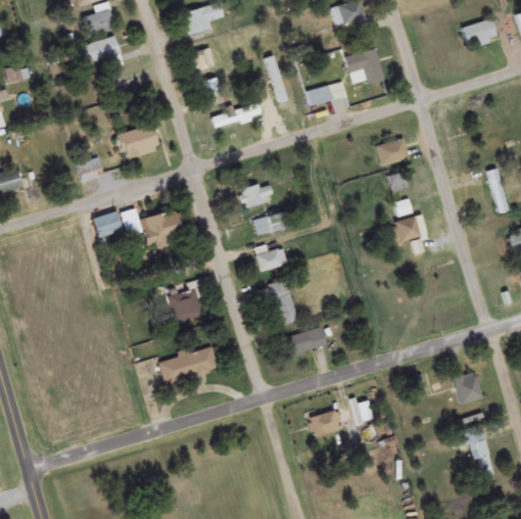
[(339,31),(367,20),(359,0),(352,0),(331,8),(339,31)]
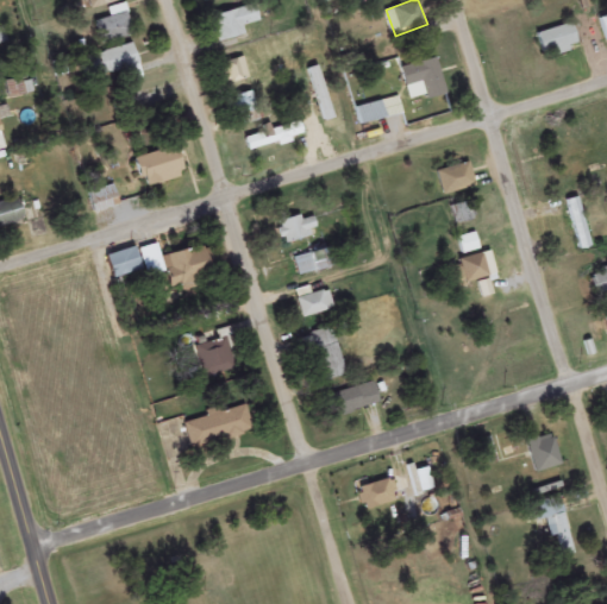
[(245,32),(244,25),(260,20),(255,2),(211,16),(219,41),(245,32)]
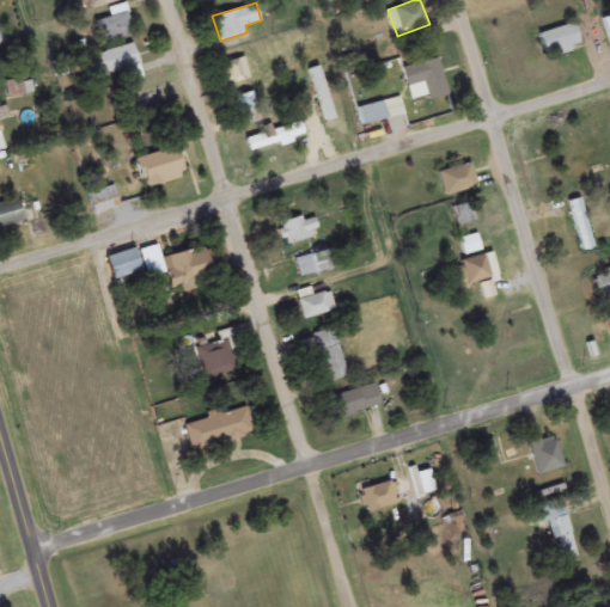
[(135,34),(126,4),(110,8),(113,16),(97,20),(104,43),(135,34)]
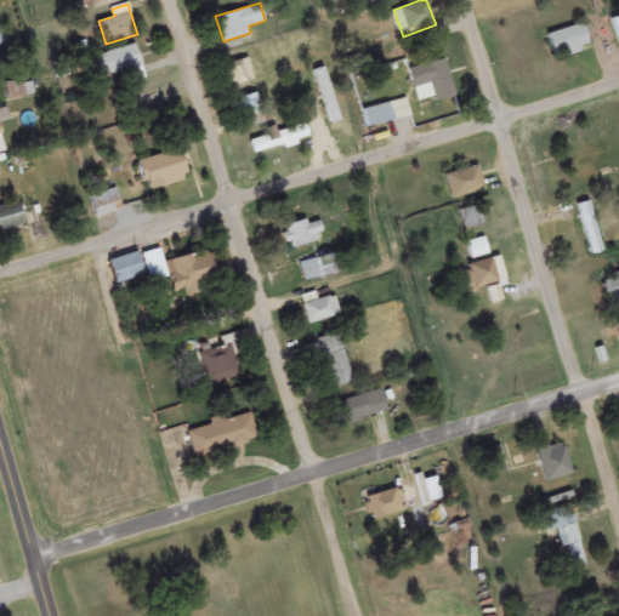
[(556,56),(591,44),(583,21),(547,33),(556,56)]
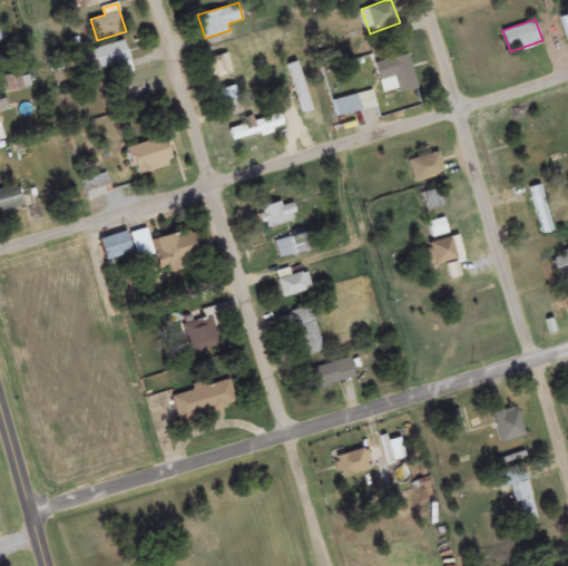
[(0,42),(9,40),(5,22),(0,23),(0,42)]
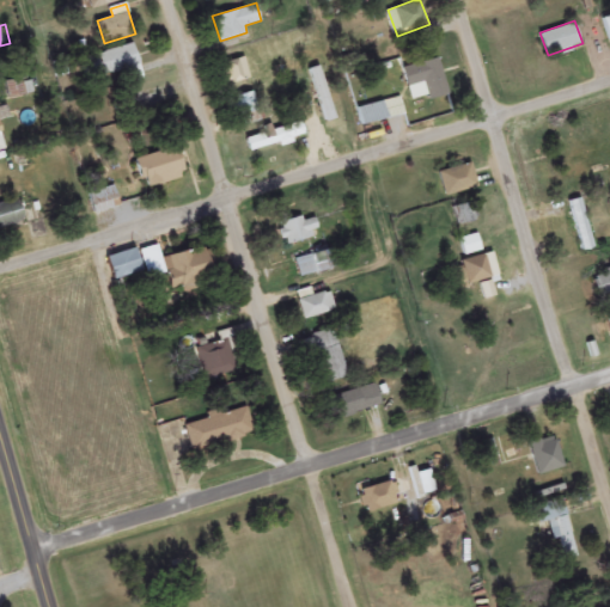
[(126,68),(129,81),(145,78),(135,43),(86,56),(92,78),(126,68)]
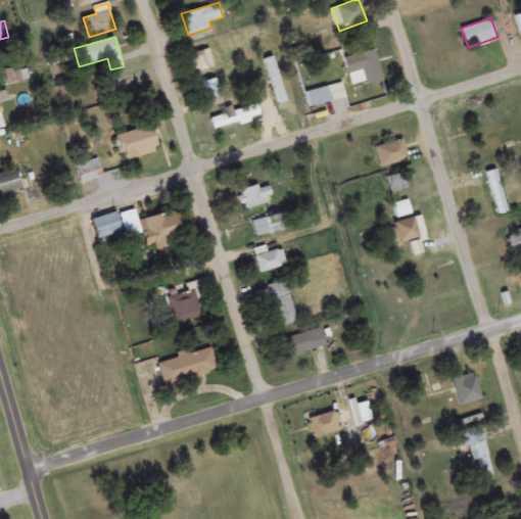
[(382,79),(376,48),(345,55),(352,86),(382,79)]
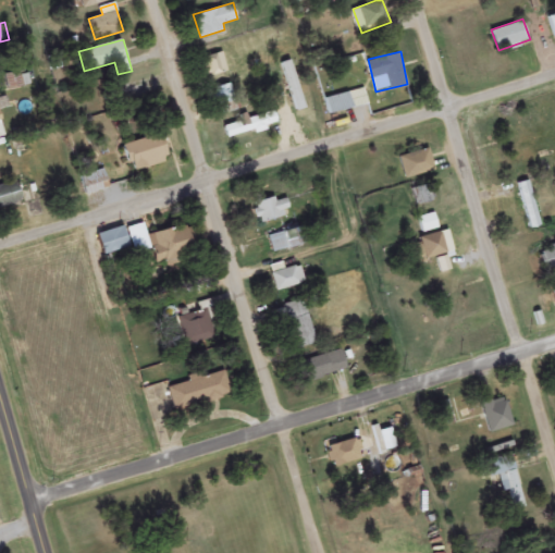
[(325,97),(331,112),(353,106),(347,90),(325,97)]
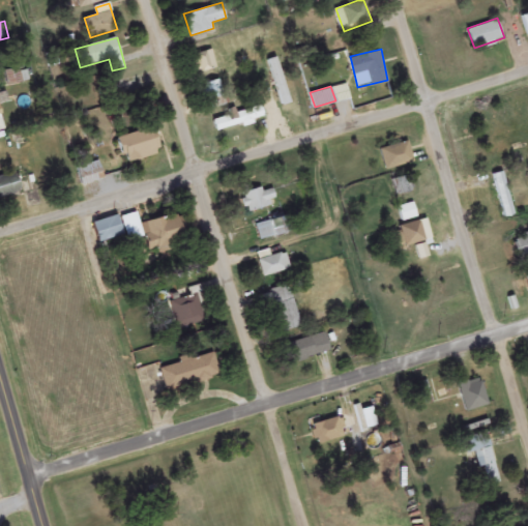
[(214,117),(217,130),(265,118),(262,106),(214,117)]
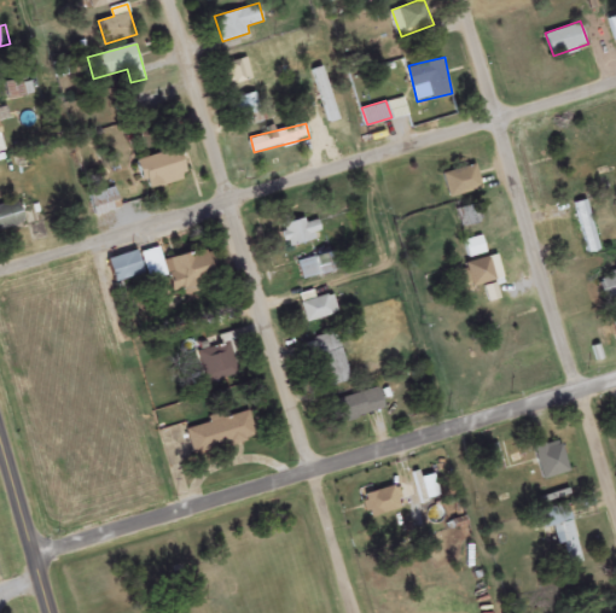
[(145,190),(187,176),(179,146),(137,159),(145,190)]
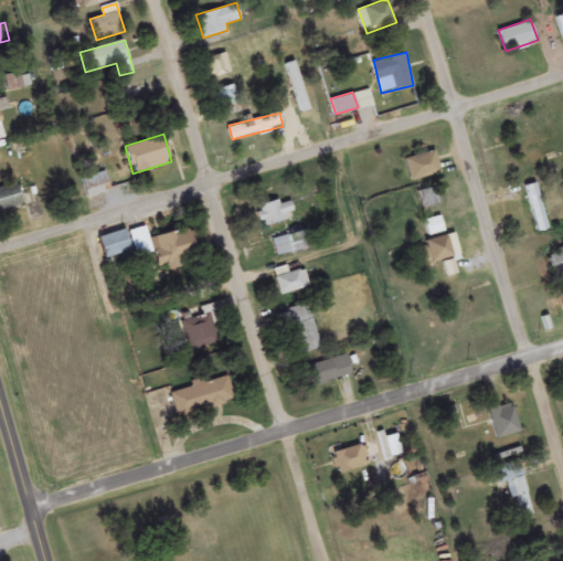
[(409,179),(441,171),(436,149),(404,157),(409,179)]
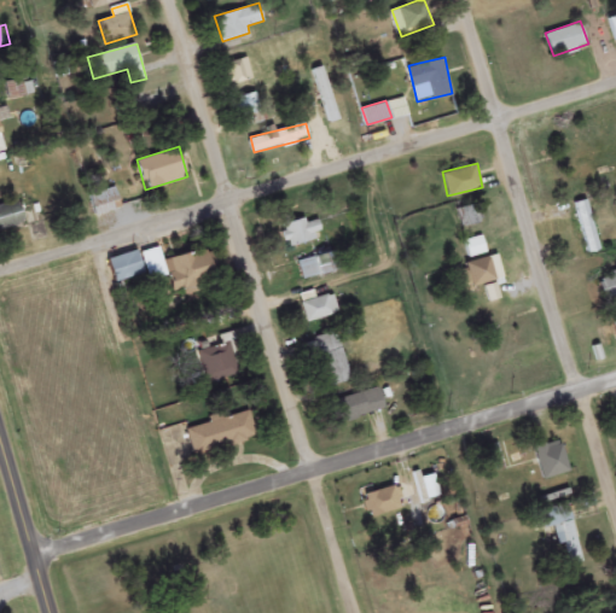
[(89,196),(97,215),(123,205),(115,186),(89,196)]
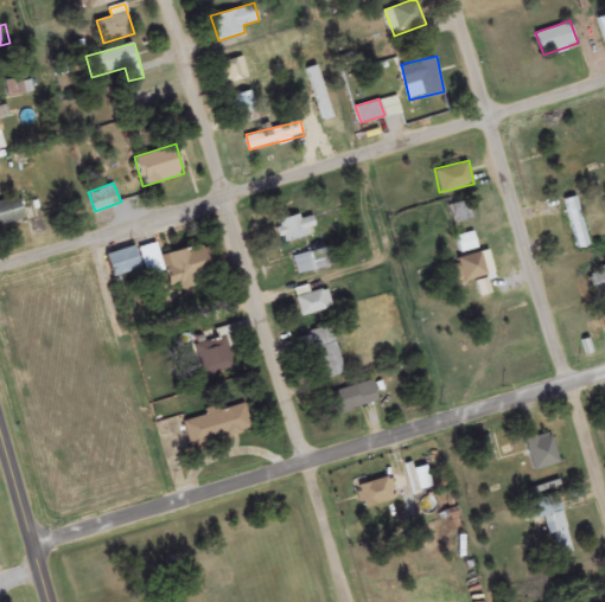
[(591,243),(578,194),(566,198),(579,247),(591,243)]
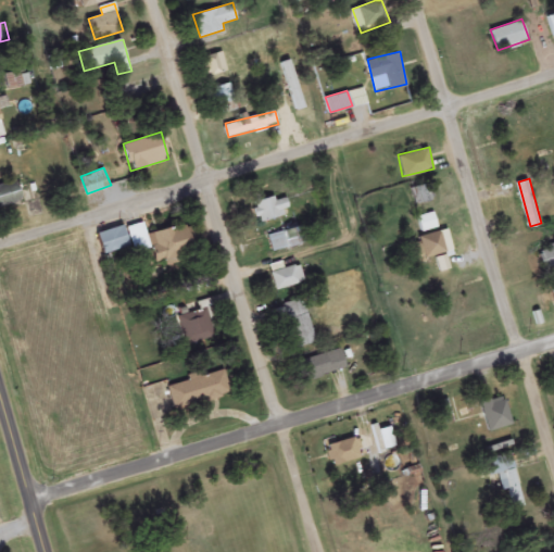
[(15,180),(0,184),(0,205),(21,201),(15,180)]
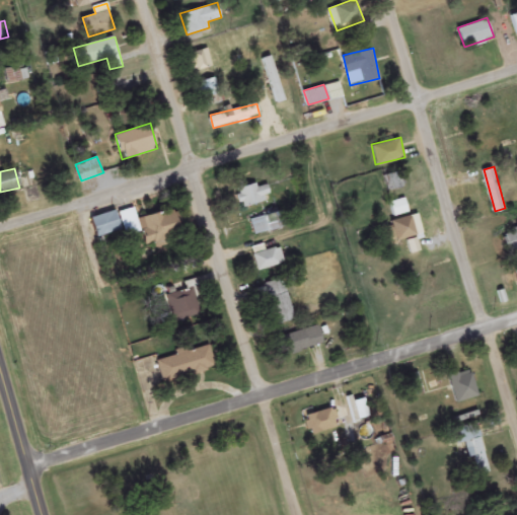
[(402,172),(387,172),(388,186),(403,186),(402,172)]
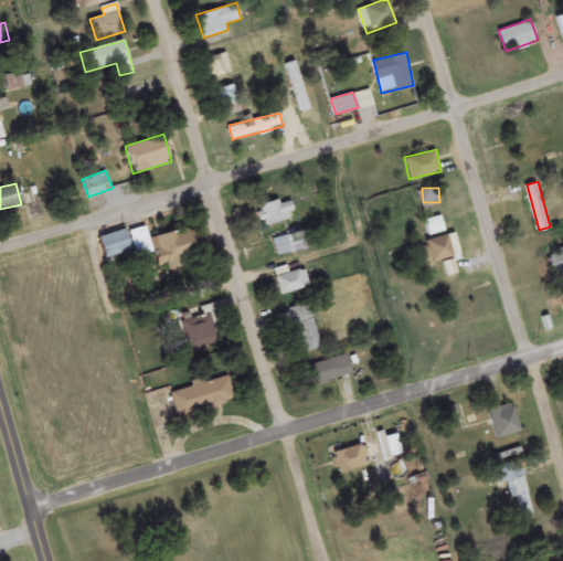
[(293,198),(258,203),(262,223),(296,219),(293,198)]
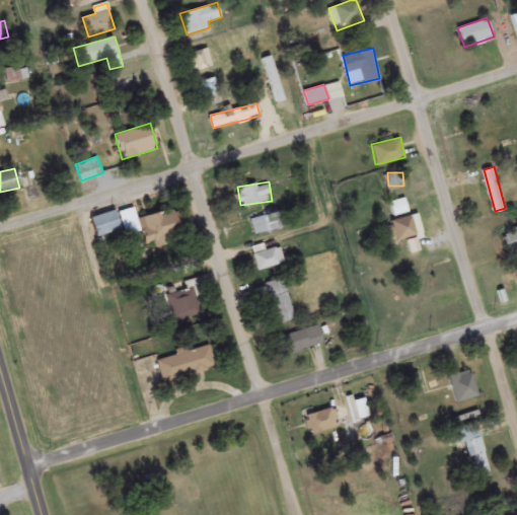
[(394,215),(410,210),(405,196),(390,200),(394,215)]
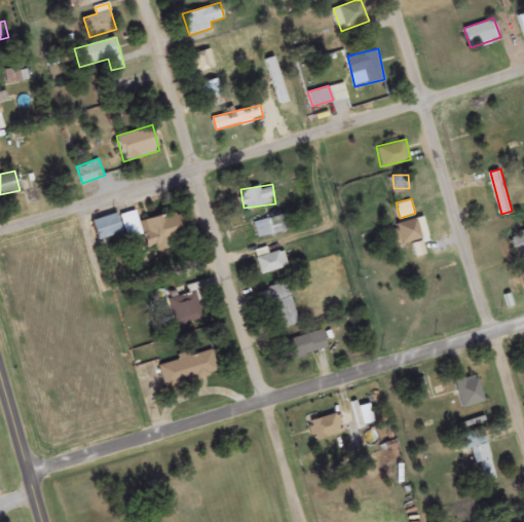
[(127,237),(142,233),(147,251),(181,241),(173,212),(139,221),(136,210),(121,213),(127,237)]
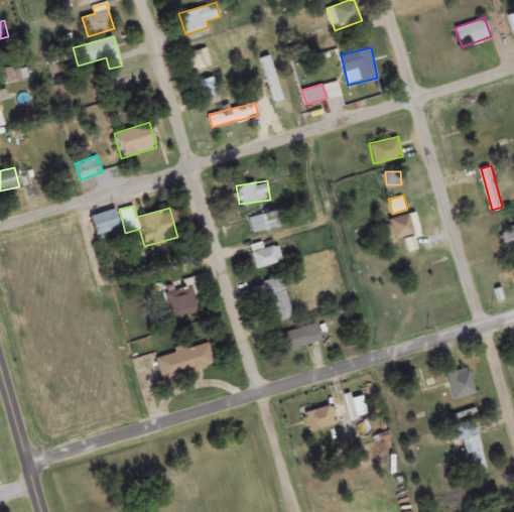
[(120,228),(114,209),(90,215),(95,234),(120,228)]
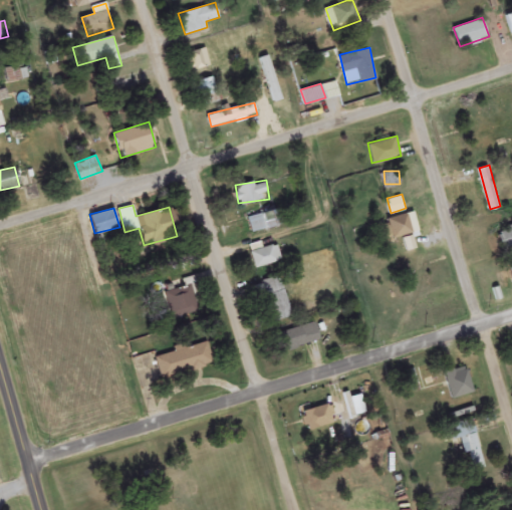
[(249,215),(253,230),(282,224),(278,209),(249,215)]
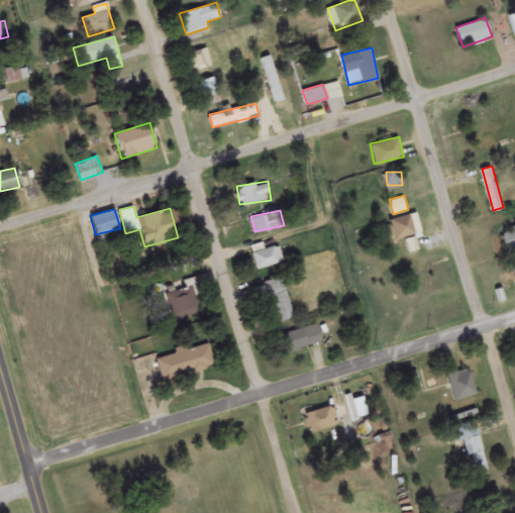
[(417,212),(389,218),(394,237),(422,231),(417,212)]
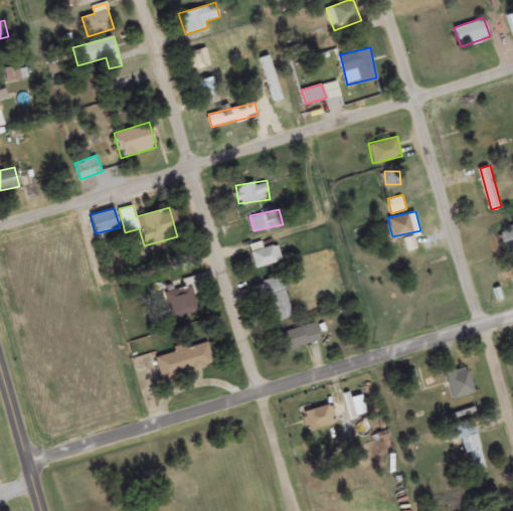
[(512,231),(503,231),(503,245),(512,245),(512,231)]
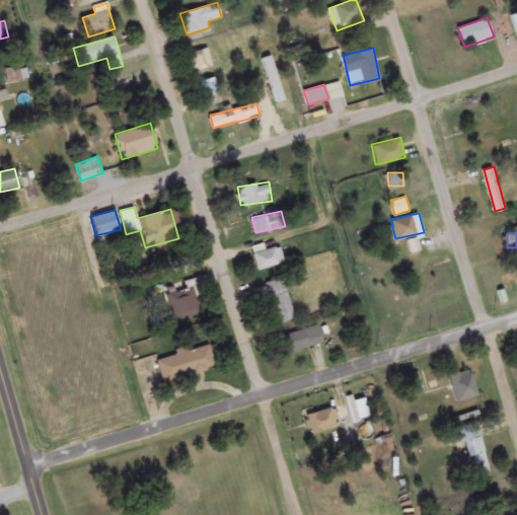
[(253,251),(256,269),(283,264),(280,246),(253,251)]
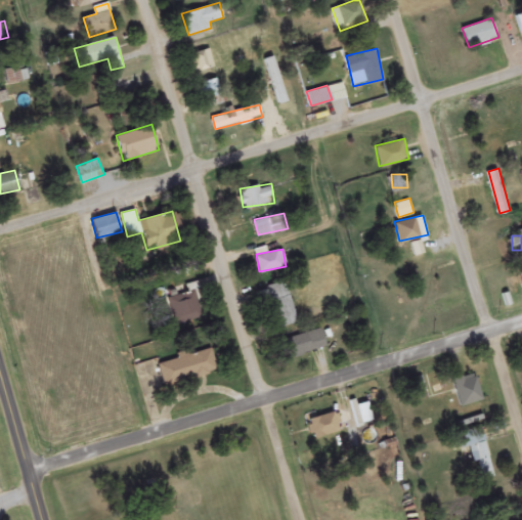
[(296,321),(289,279),(269,284),(276,326),(296,321)]
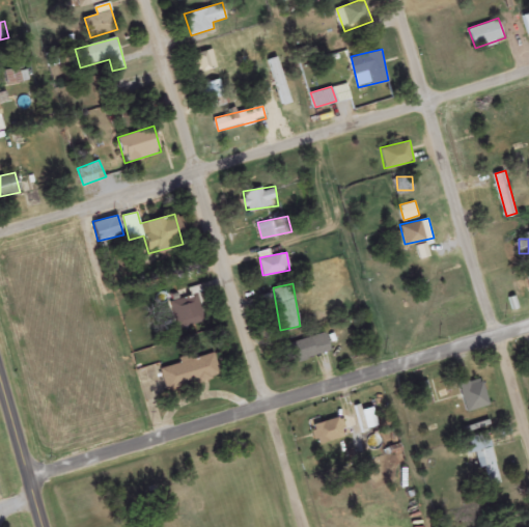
[(177,329),(207,319),(198,292),(168,301),(177,329)]
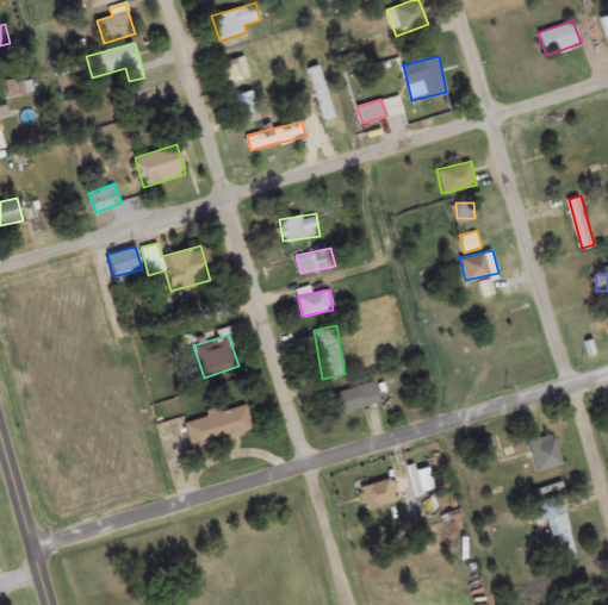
[(382,403),(376,380),(326,394),(332,416),(382,403)]
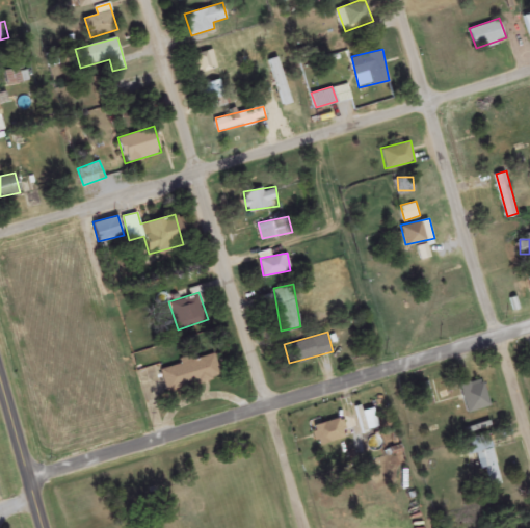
[(160,366),(166,389),(221,376),(216,353),(160,366)]
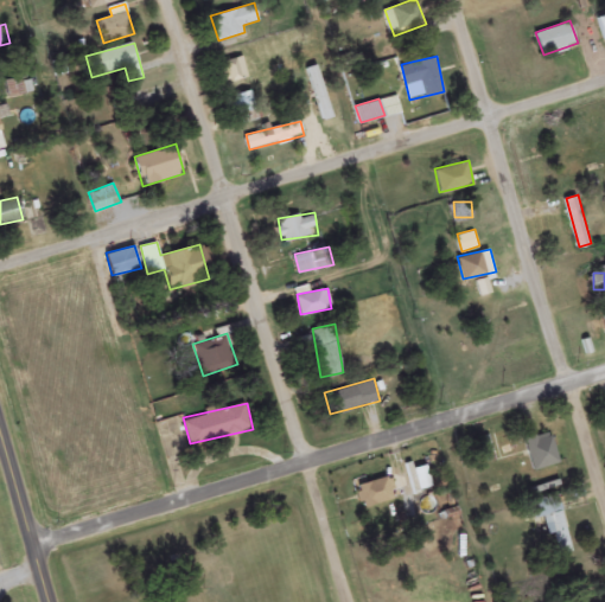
[(524,437),(534,469),(561,460),(551,429),(524,437)]
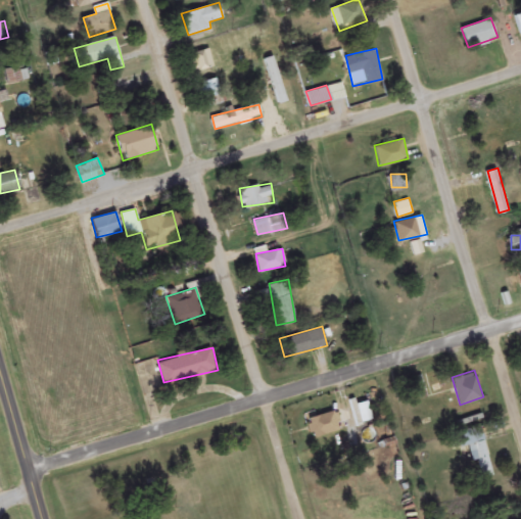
[(342,426),(335,408),(309,418),(315,436),(342,426)]
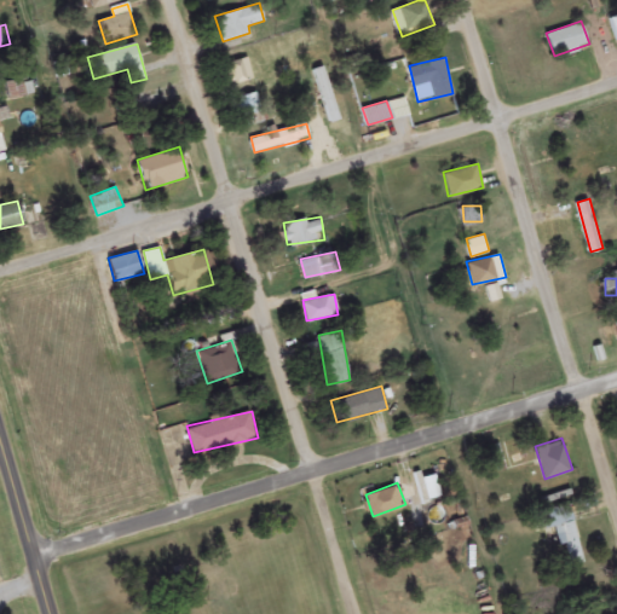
[(586,561),(577,519),(600,515),(597,497),(545,507),(548,526),(555,525),(559,544),(570,542),(574,563),(586,561)]
